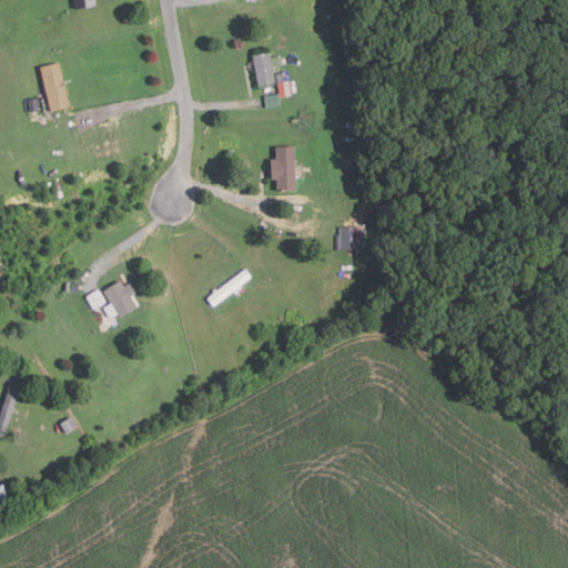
[(75,9),(73,0),(95,0),(97,6),(75,9)]
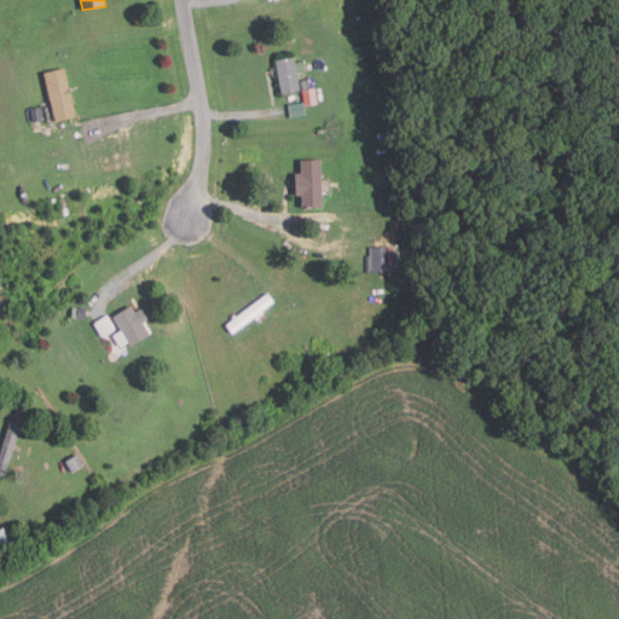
[(282,94),(276,61),(294,57),(295,63),(305,61),(307,71),(298,73),(301,91),(282,94)]
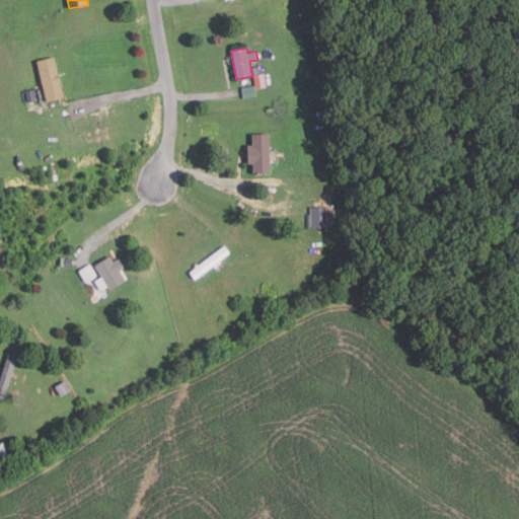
[(46,101),(36,62),(55,57),(64,97),(46,101)]
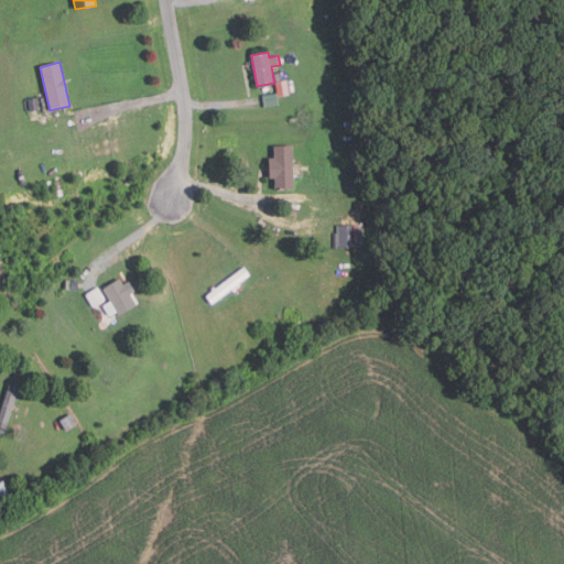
[(283,79),(275,82),(274,74),(282,72),(283,79)]
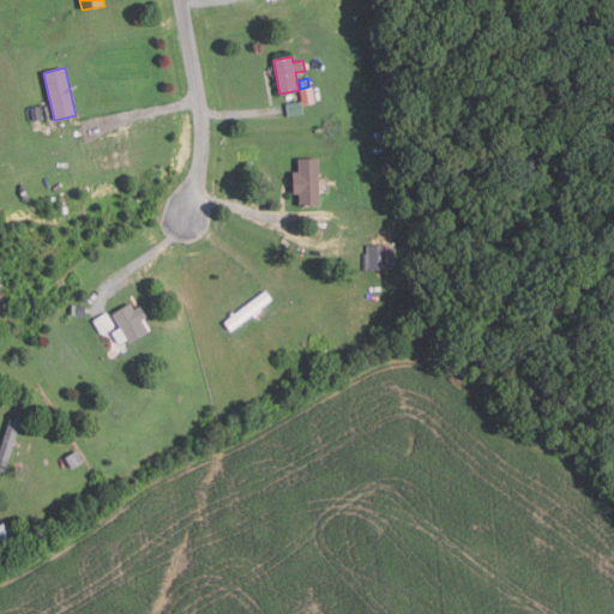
[(317,103),(304,106),(301,89),(313,88),(317,103)]
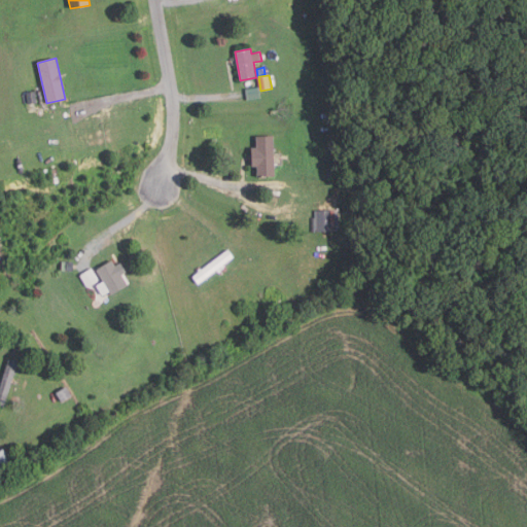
[(261,98),(247,100),(246,89),(259,86),(261,98)]
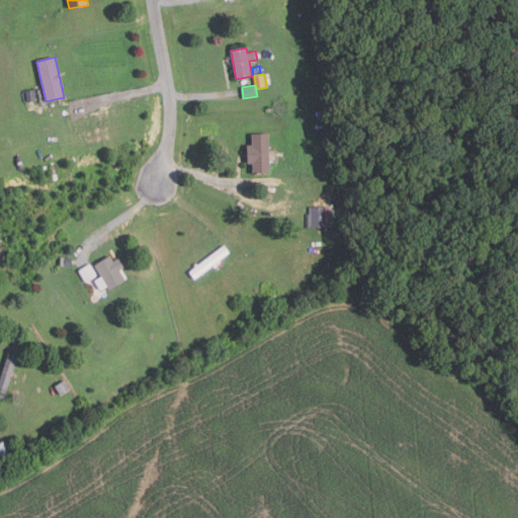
[(35,100),(27,101),(26,91),(34,90),(35,100)]
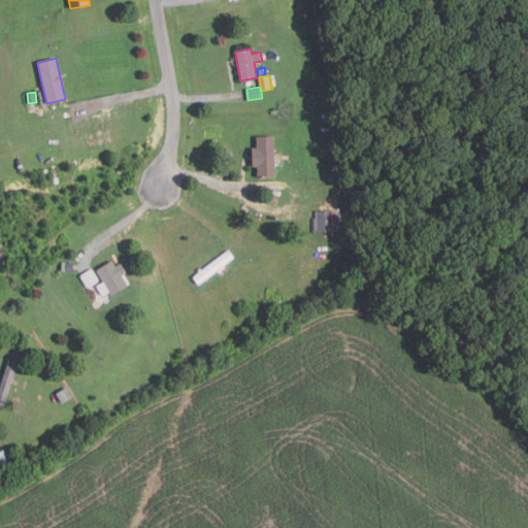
[(259,175),(258,166),(253,166),(252,147),(257,147),(257,136),(274,136),(275,175),(259,175)]
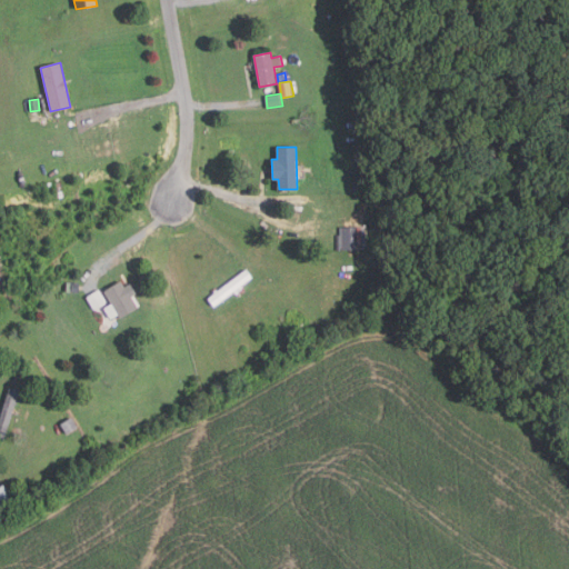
[(366,250),(340,250),(340,228),(366,227),(366,250)]
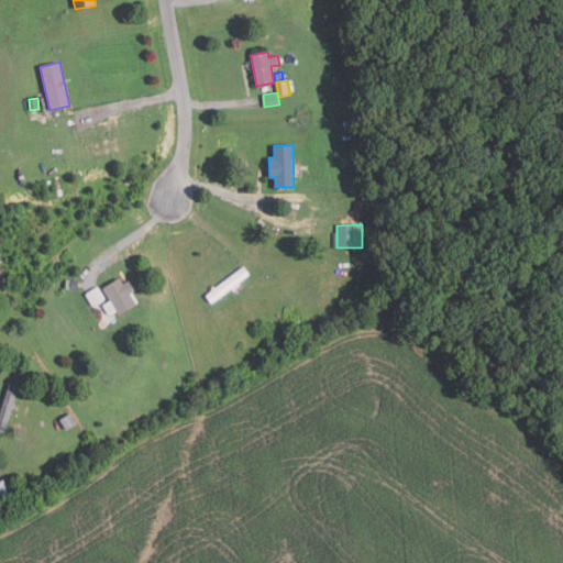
[(212,304),(206,296),(211,291),(209,288),(212,285),(216,288),(244,267),(250,275),(212,304)]
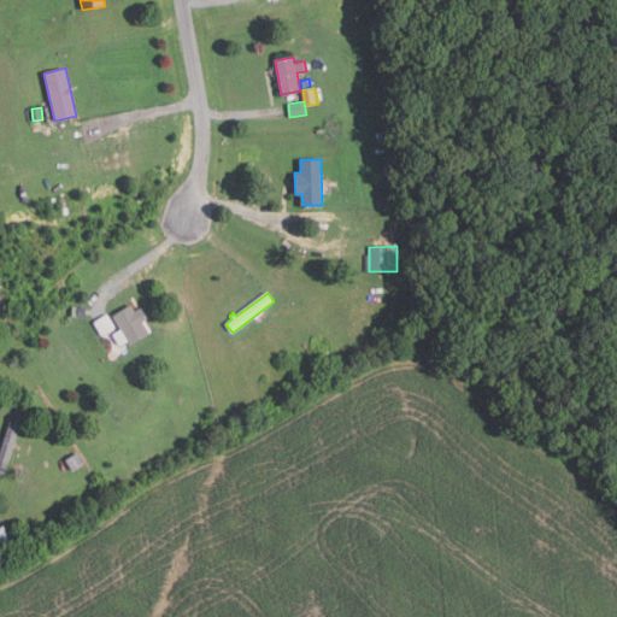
[(130,346),(112,316),(130,305),(150,335),(130,346)]
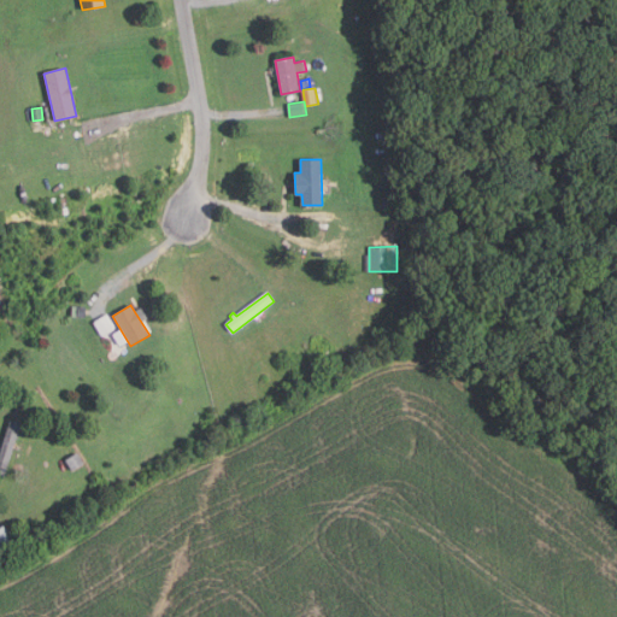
[(87,317),(77,317),(77,306),(87,306),(87,317)]
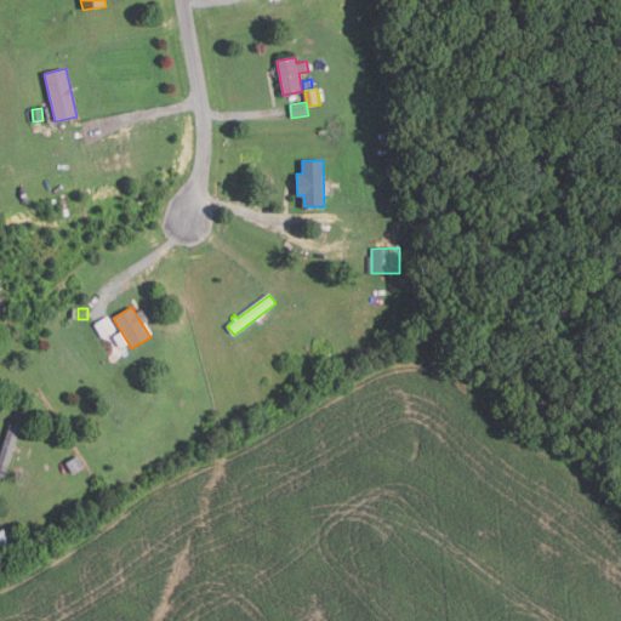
[(5,479),(0,477),(0,457),(12,422),(22,426),(5,479)]
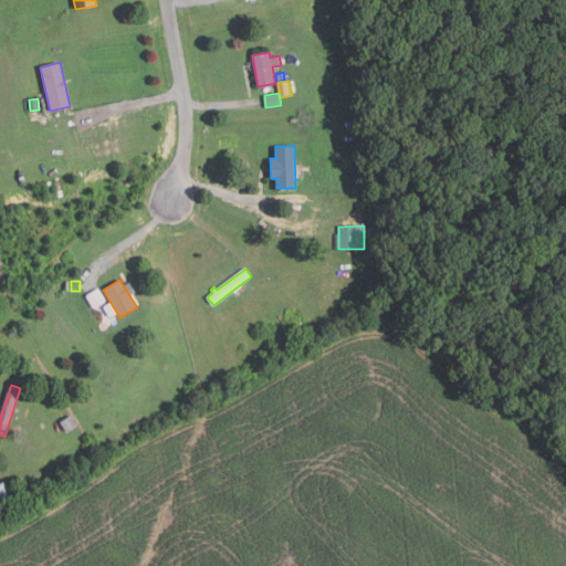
[(66,433),(60,422),(72,415),(79,426),(66,433)]
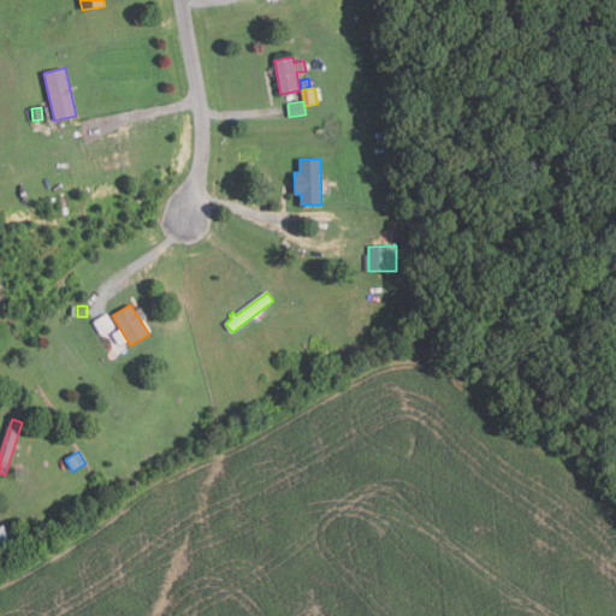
[(7,549),(0,540),(0,528),(4,525),(17,539),(7,549)]
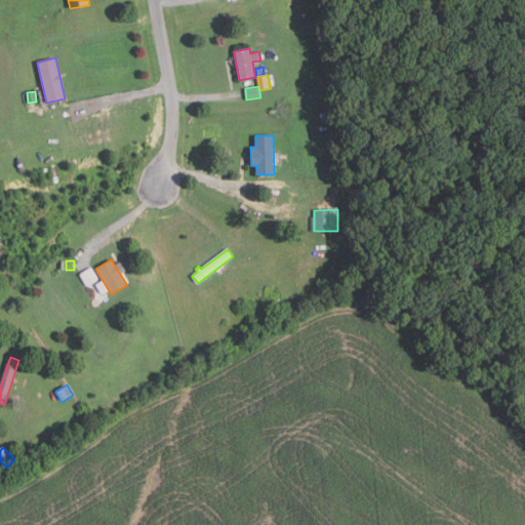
All buildings are outlined.
